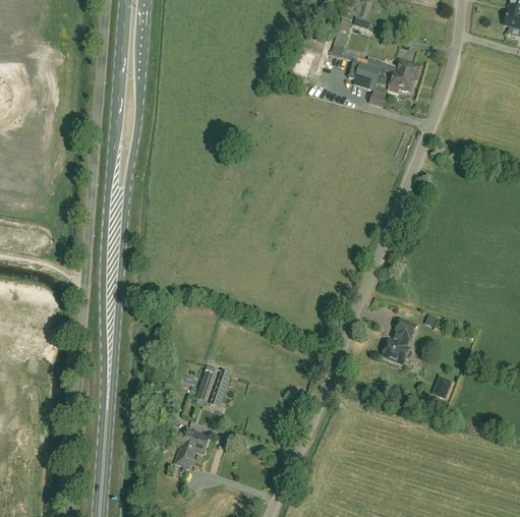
[(510,0),(507,8),(503,22),(519,27),(519,0),(510,0)]
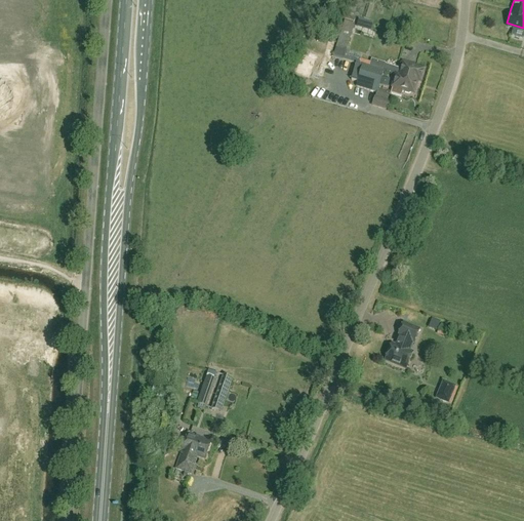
[(338,33),(331,53),(341,56),(344,51),(349,37),(354,22),(352,21),(353,16),(345,13),(338,33)]
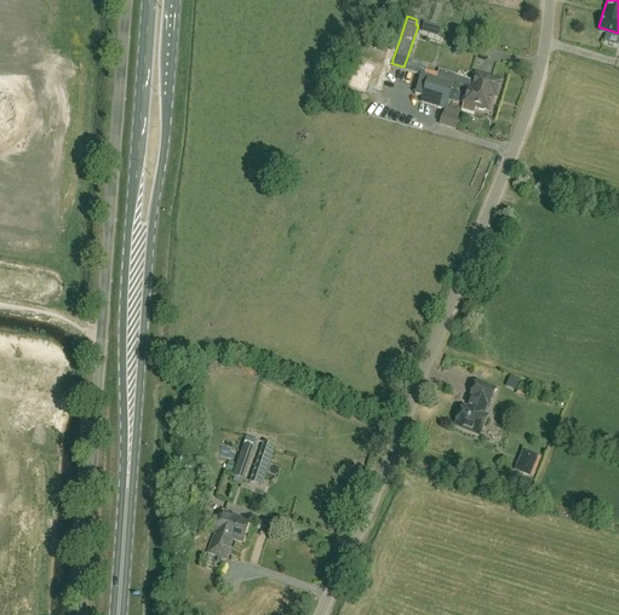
[(368,80),(378,63),(365,56),(355,73),(368,80)]
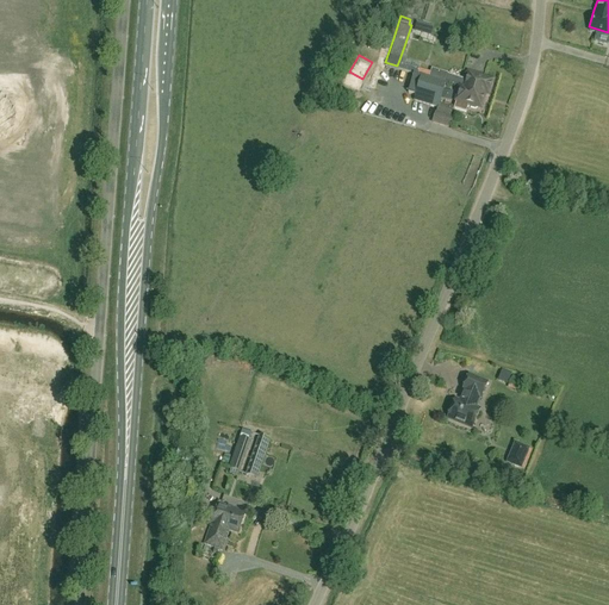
[(399,60),(397,66),(412,70),(412,72),(416,73),(418,66),(399,60)]
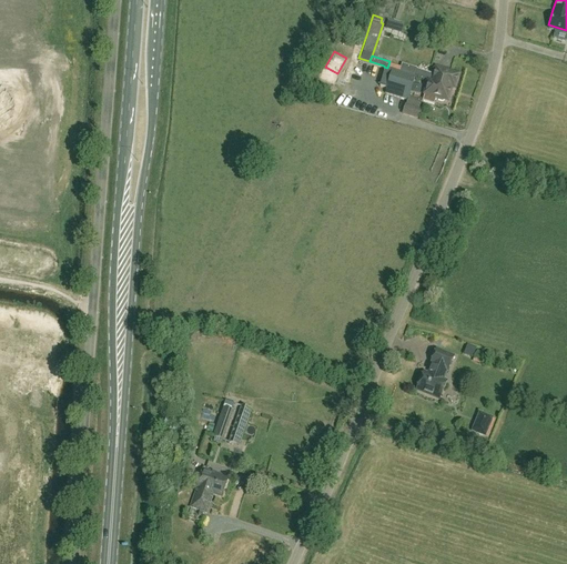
[(416,66),(401,60),(397,71),(413,76),(416,66)]
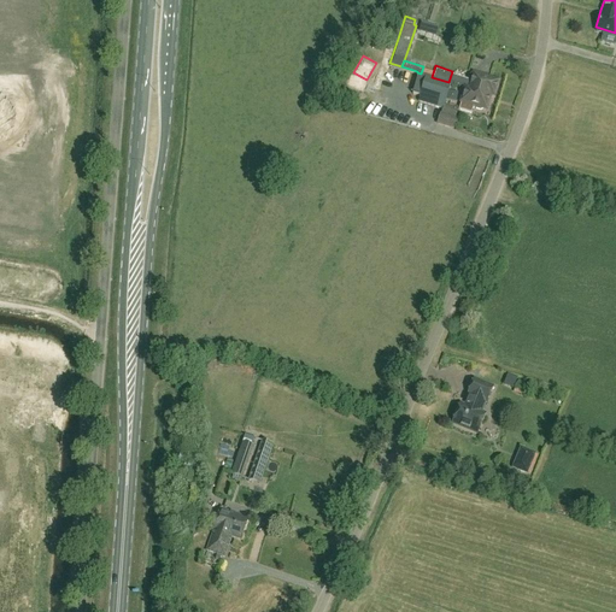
[(464,83),(459,98),(474,103),(475,105),(480,106),(482,105),(486,106),(491,92),(494,93),(499,77),(471,69),(468,84),(464,83)]
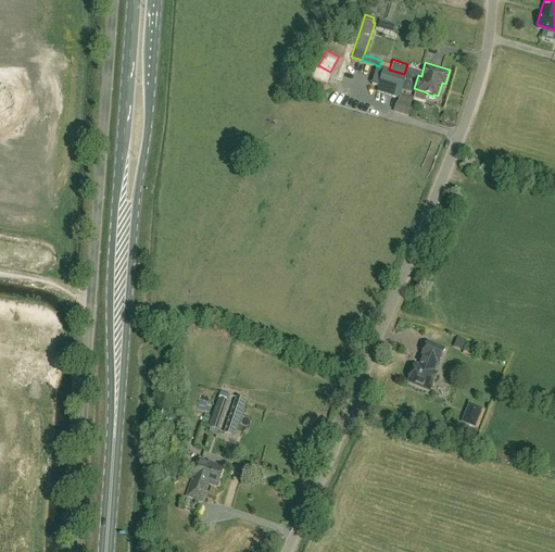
[(379,66),(376,65),(371,82),(378,84),(376,88),(399,95),(404,74),(389,70),(379,66)]
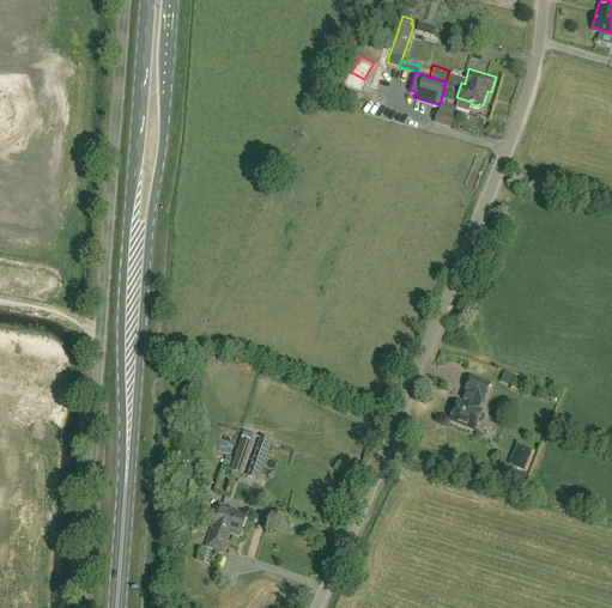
[(450,114),(437,109),(434,119),(452,125),(454,115),(450,114)]
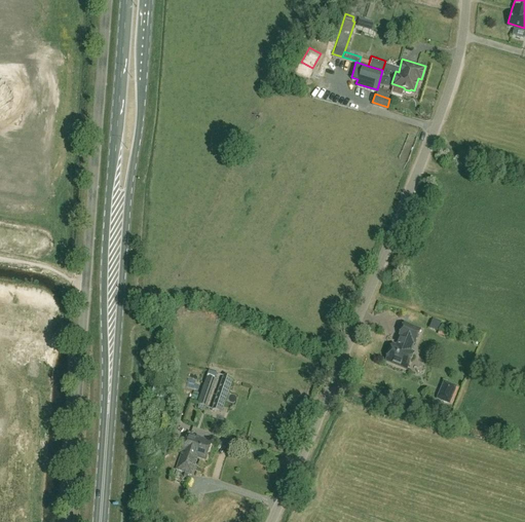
[(391,341),(384,358),(406,366),(413,350),(409,348),(412,339),(414,340),(419,327),(403,321),(398,334),(399,334),(396,343),(391,341)]
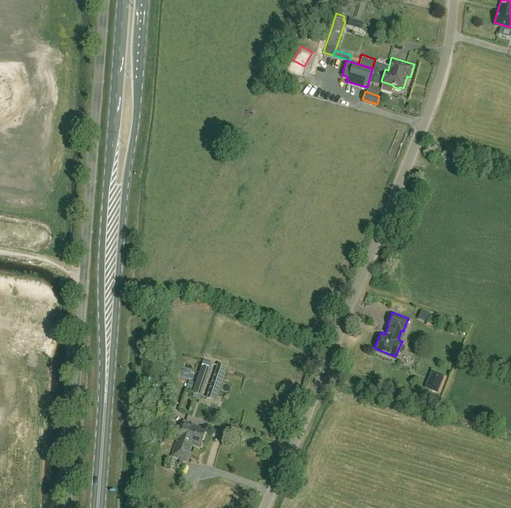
[(425,322),(433,325),(437,315),(429,312),(425,322)]
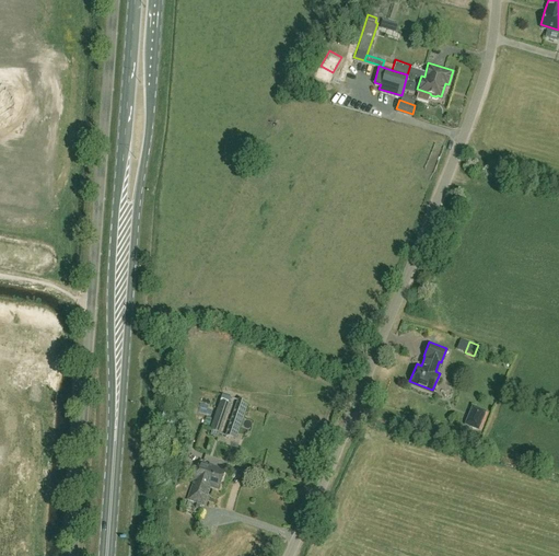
[(220,430),(232,395),(222,392),(210,427),(220,430)]
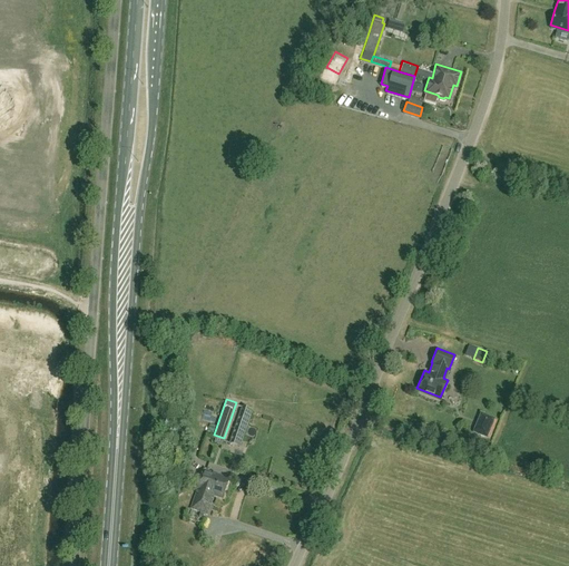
[(242,403),(228,440),(239,443),(252,408),(242,403)]
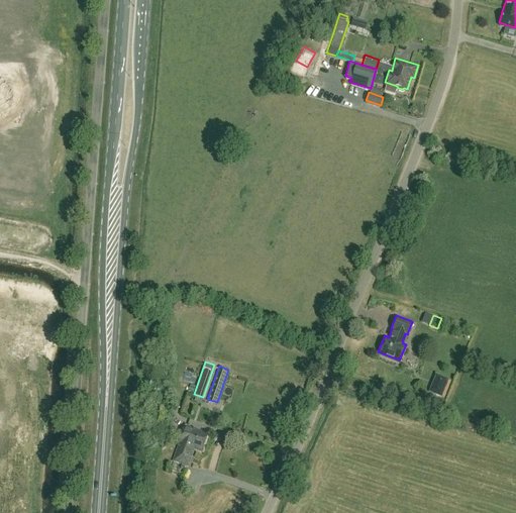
[(437,373),(430,390),(440,394),(447,377),(437,373)]
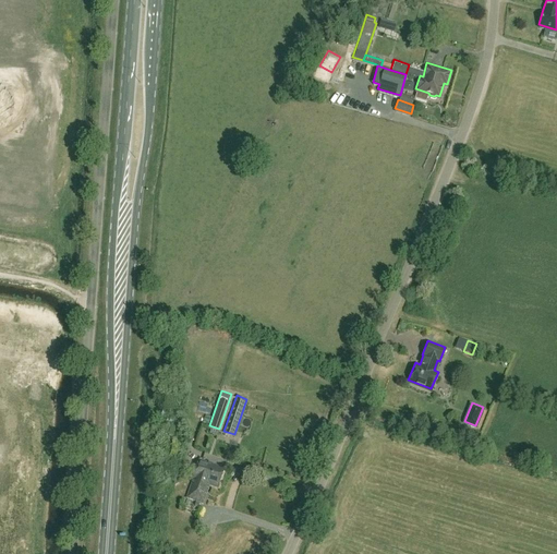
[(217,485),(223,466),(198,457),(191,477),(192,477),(185,495),(202,501),(208,482),(217,485)]
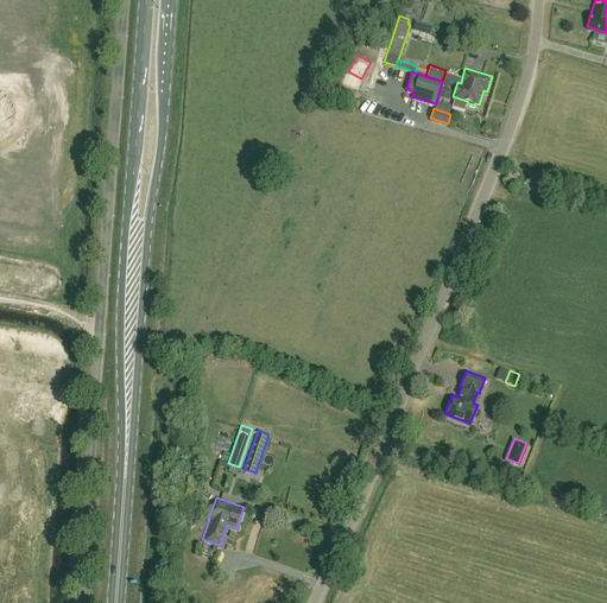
All buildings are outlined.
